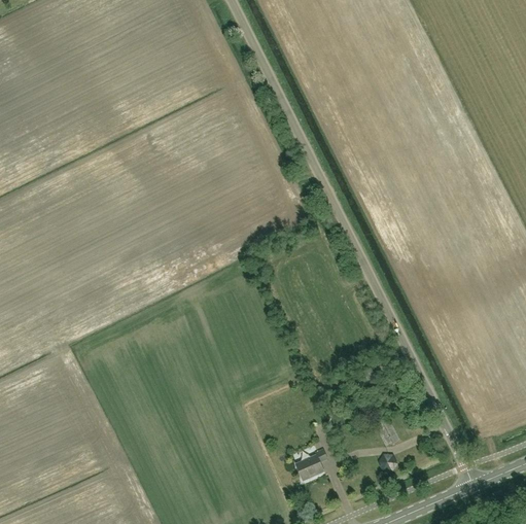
[(371,368),(364,371),(369,379),(375,376),(371,368)]
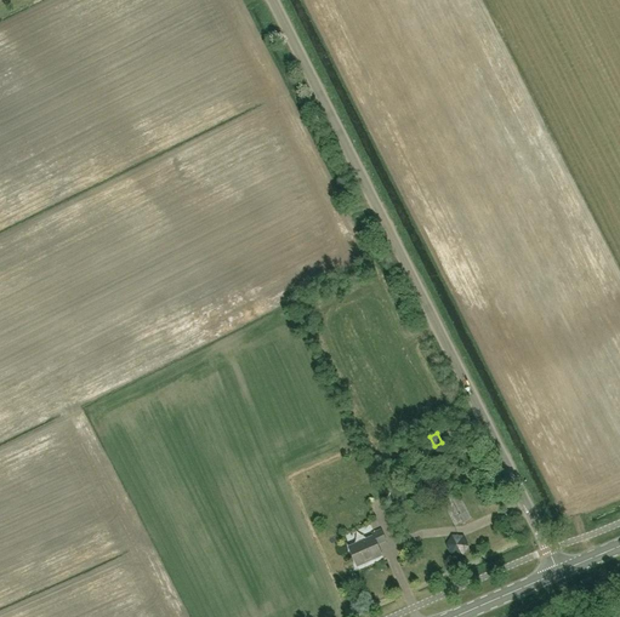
[(396,472),(380,479),(386,493),(403,486),(396,472)]
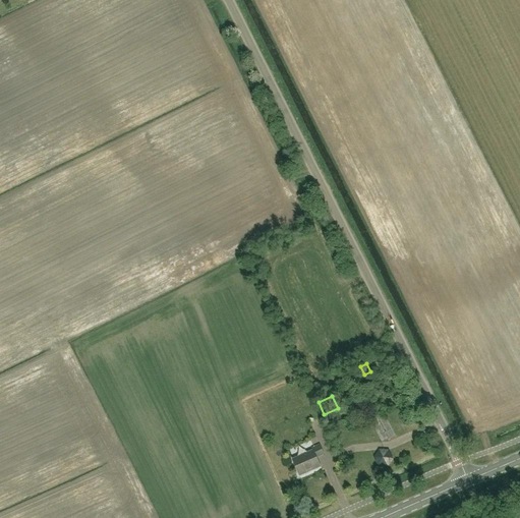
[(369,416),(381,440),(394,434),(384,409),(369,416)]
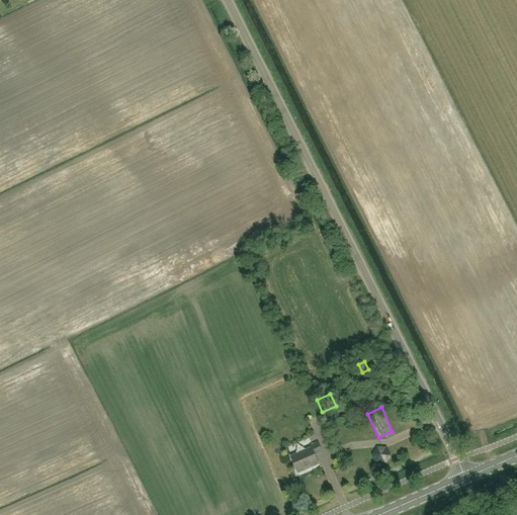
[(297,471),(318,462),(315,454),(322,451),(317,439),(309,443),(310,445),(289,454),(297,471)]
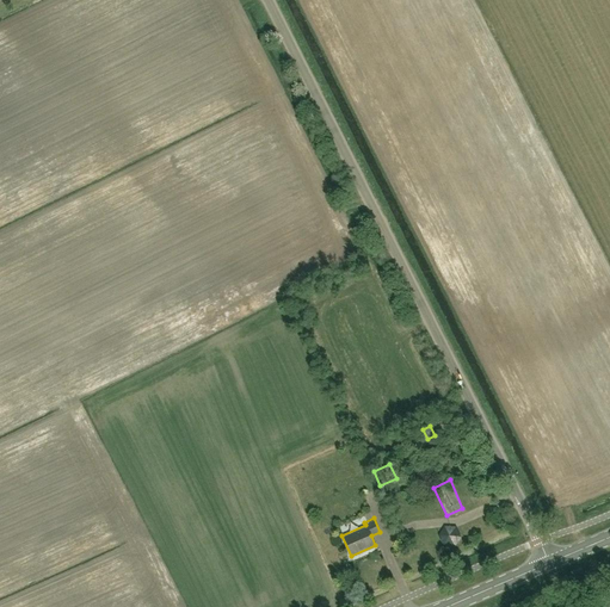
[(443,544),(454,544),(461,534),(456,524),(444,524),(437,533),(443,544)]
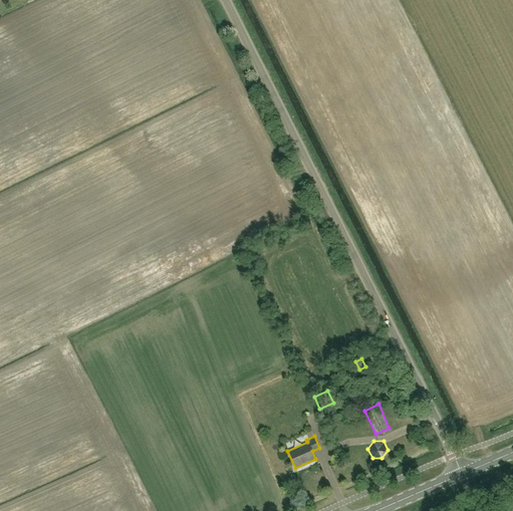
All buildings are outlined.
